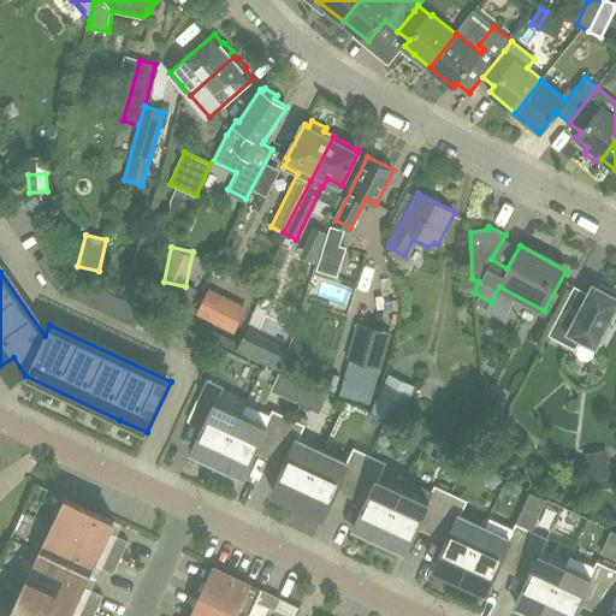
[(136,326),(144,308),(76,277),(67,295),(136,326)]
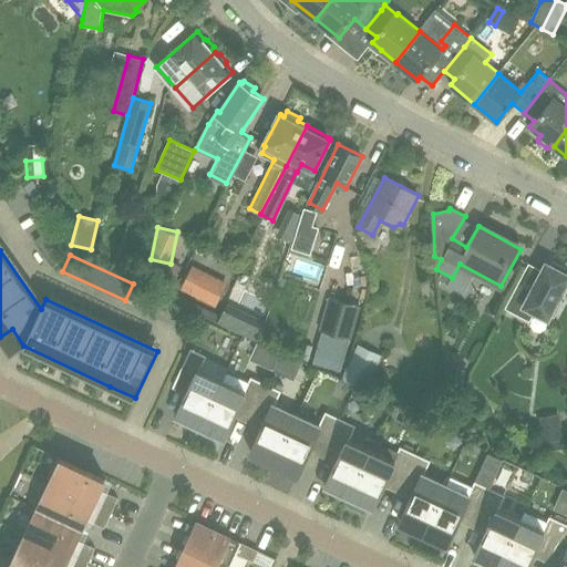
[(516,286),(505,308),(531,321),(535,311),(548,319),(550,315),(554,317),(562,301),(558,299),(566,282),(566,274),(566,271),(566,268),(553,261),(550,265),(546,263),(531,292),(516,286)]
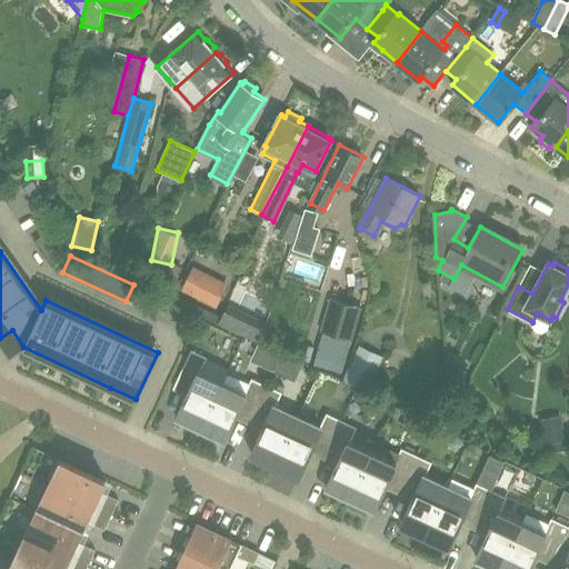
[(181,267),(172,263),(167,276),(176,280),(181,267)]
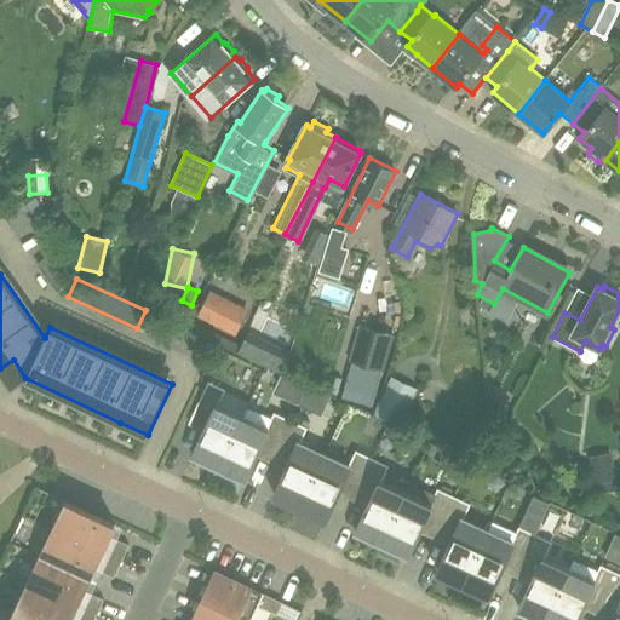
[(197,317),(237,336),(251,308),(210,290),(197,317)]
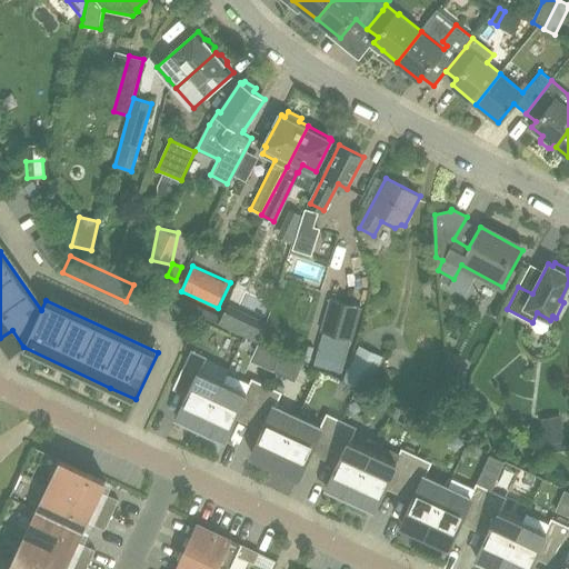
[(352,340),(362,308),(332,299),(322,331),(323,332),(313,366),(341,373),(351,340),(352,340)]
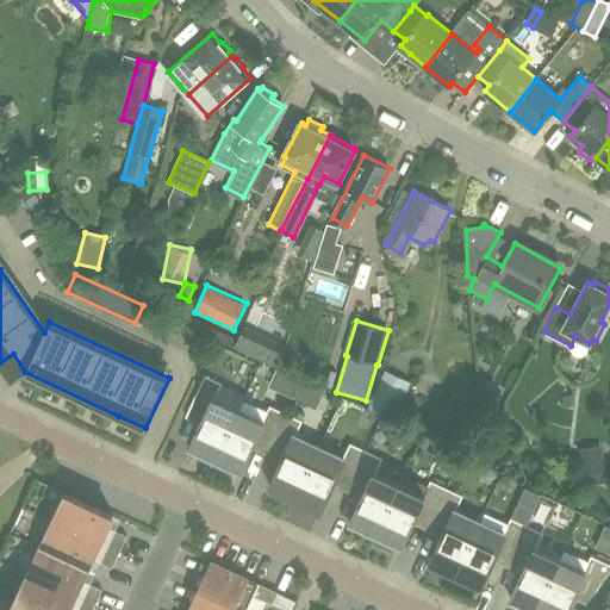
[(273,363),(280,346),(243,331),(236,348),(273,363)]
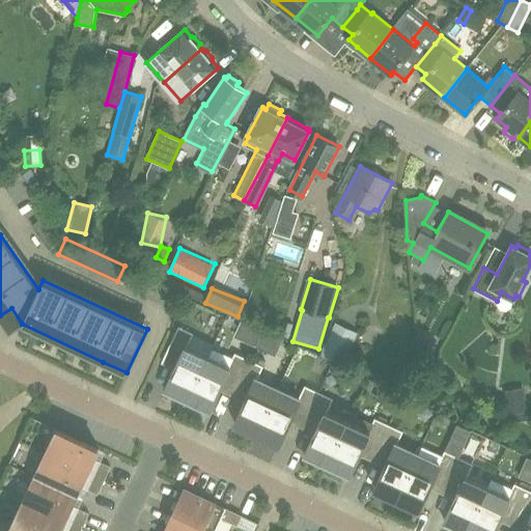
[(241,322),(234,337),(276,355),(282,340),(241,322)]
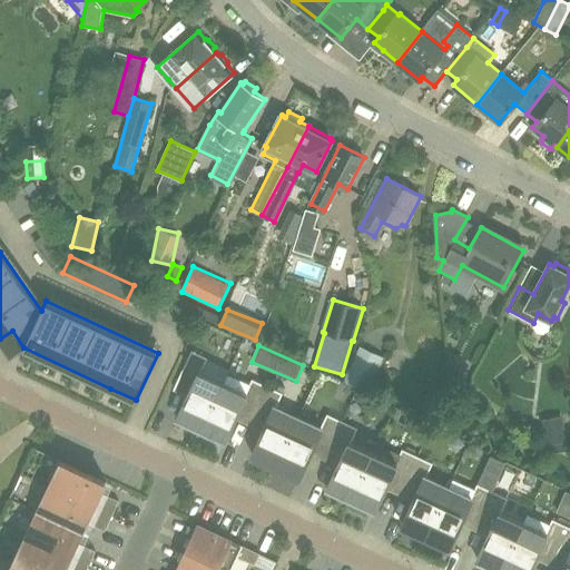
[(314,349),(304,346),(300,361),(310,364),(314,349)]
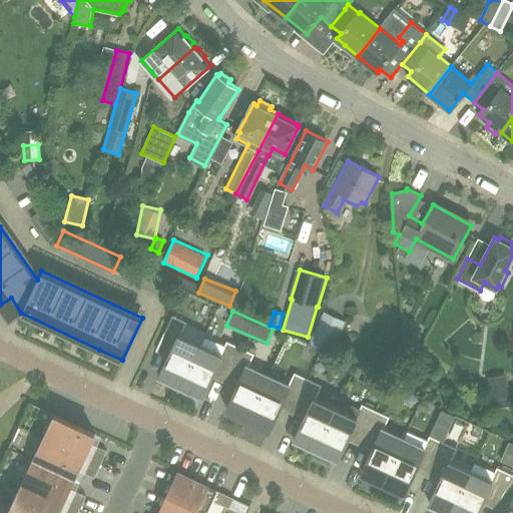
[(310,345),(331,355),(345,321),(324,312),(310,345)]
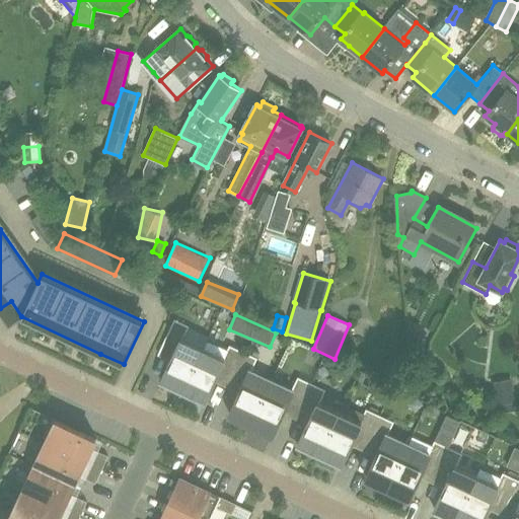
[(167,369),(161,382),(182,392),(204,348),(183,339),(189,327),(189,326),(174,319),(161,348),(174,354),(171,361),(167,369)]
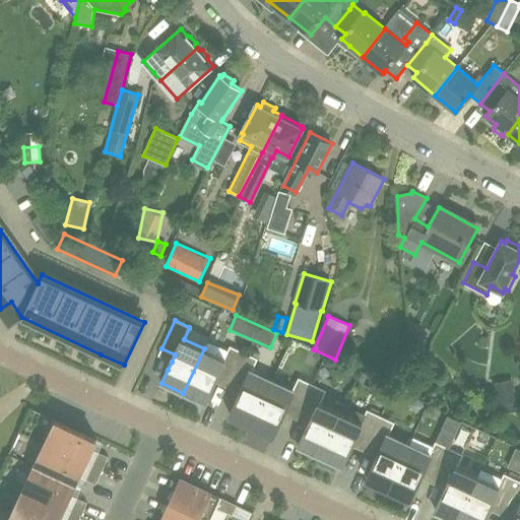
[(204,348),(183,393),(205,403),(214,382),(218,375),(231,381),(244,352),(230,345),(228,350),(207,341),(204,348)]
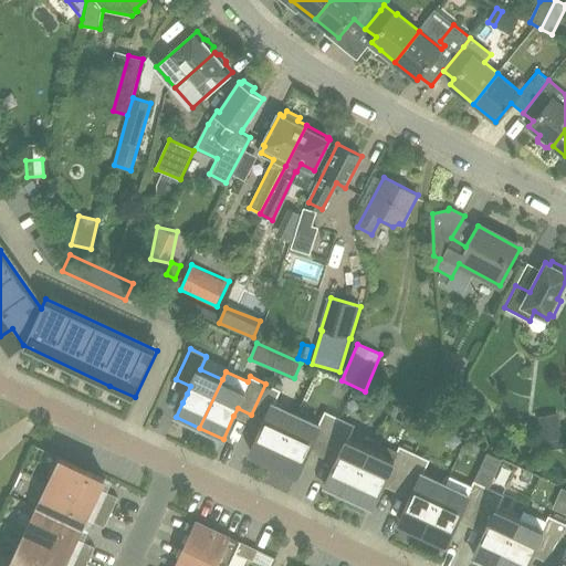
[(265,420),(250,451),(274,462),(296,415),(274,405),(281,390),(265,384),(251,415),(265,420)]
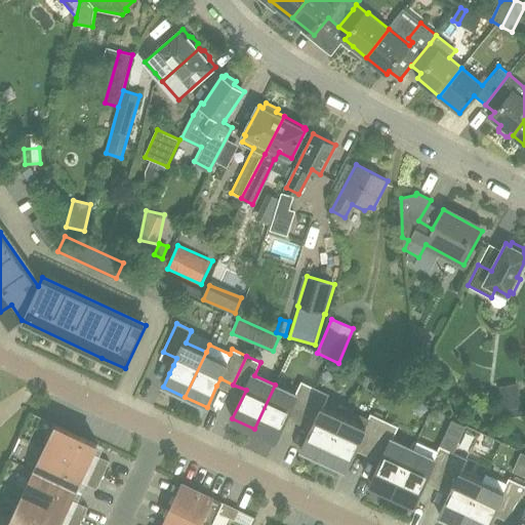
[(275,385),(254,429),(276,439),(289,410),(303,416),(316,388),(301,381),(295,394),(275,385)]
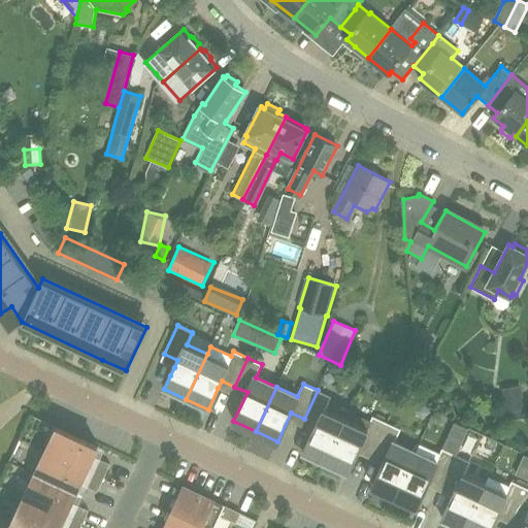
[(510,386),(500,389),(508,421),(519,419),(510,386)]
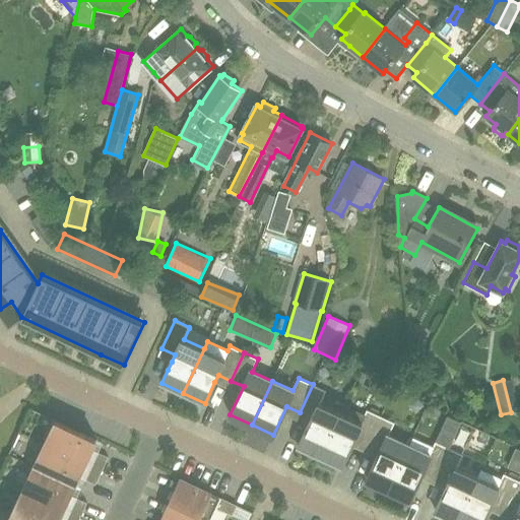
[(312,418),(299,447),(320,457),(341,412),(321,403),(326,391),(313,384),(300,412),(312,418)]
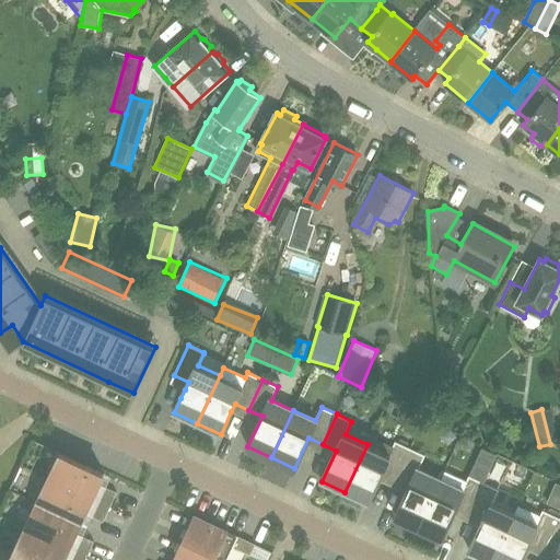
[(368,444),(345,492),(369,503),(378,480),(383,473),(396,479),(410,448),(395,441),(393,446),(371,436),(368,444)]
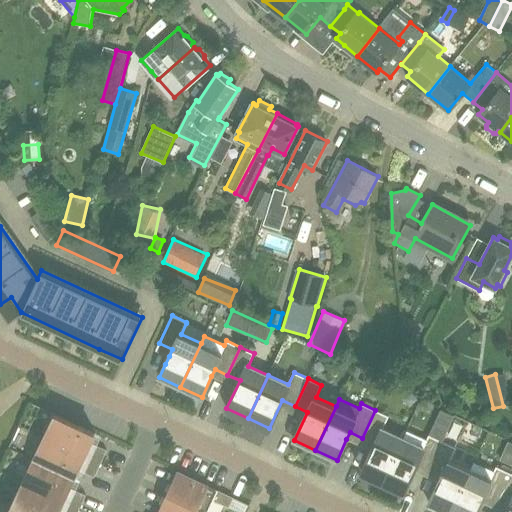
[(374,443),(361,471),(383,481),(403,438),(383,429),(389,416),(375,410),(362,438),(374,443)]
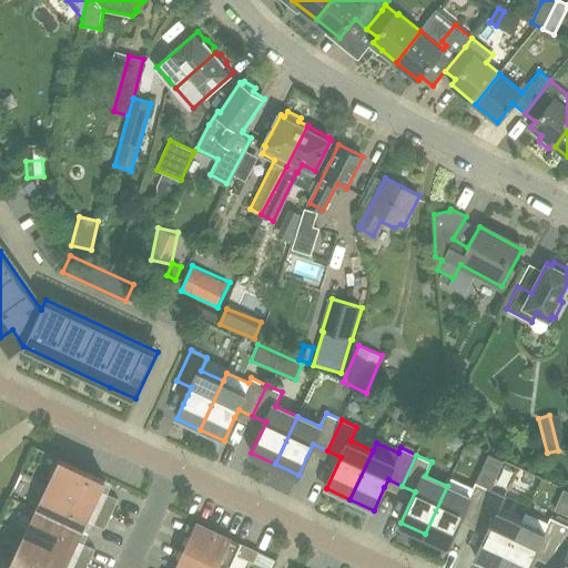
[(50,484),(112,514),(119,498),(101,490),(105,479),(61,458),(50,484)]
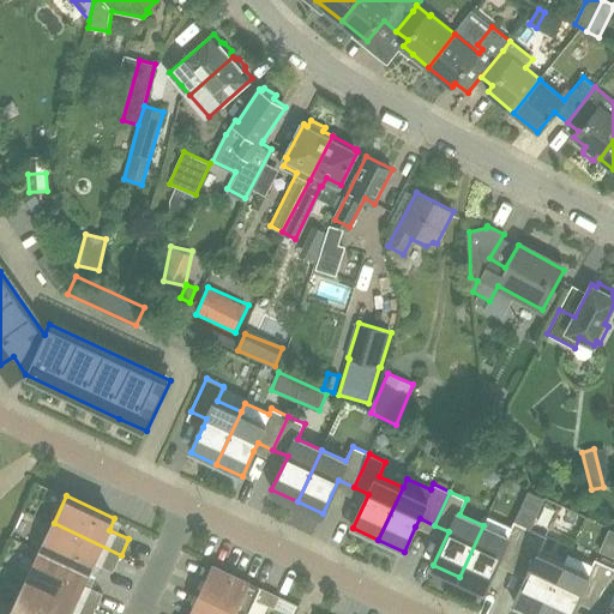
[(483,525),(459,577),(485,589),(497,565),(500,557),(515,563),(530,529),(515,522),(511,528),(487,517),(483,525)]
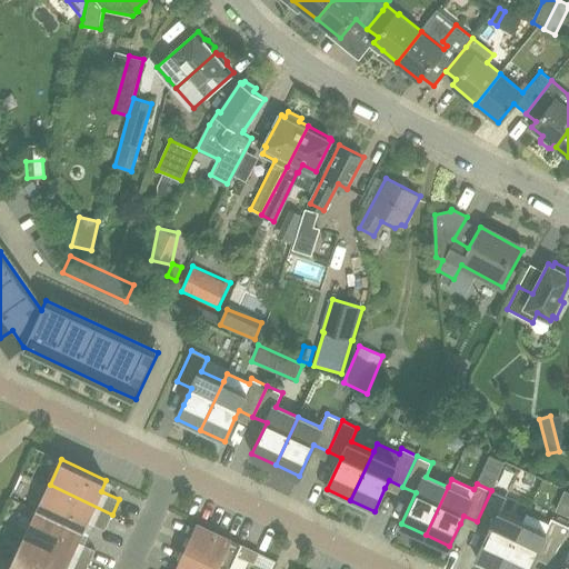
[(50,485),(38,510),(82,530),(87,520),(105,529),(112,515),(50,485)]
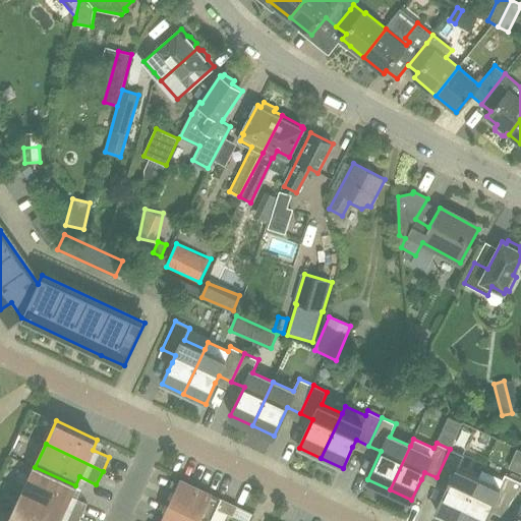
[(450,483),(437,512),(455,520),(458,520),(478,478),(458,468),(464,456),(450,449),(437,477),(450,483)]
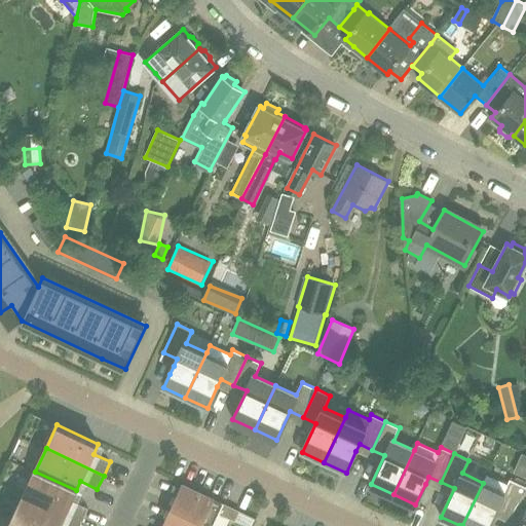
[(515,473),(525,477),(525,476),(525,456),(521,455),(515,473)]
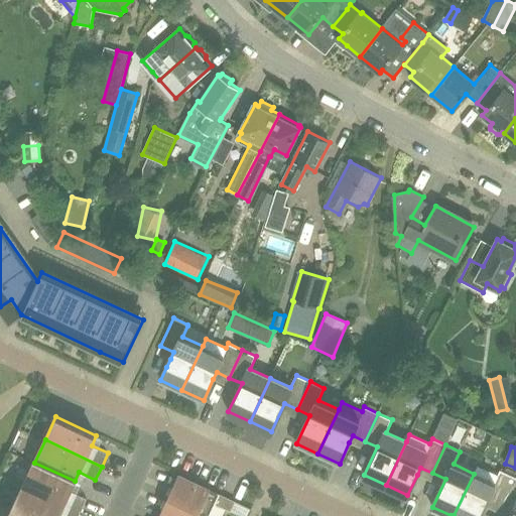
[(75,481),(34,463),(24,485),(81,512),(87,498),(71,491),(75,481)]
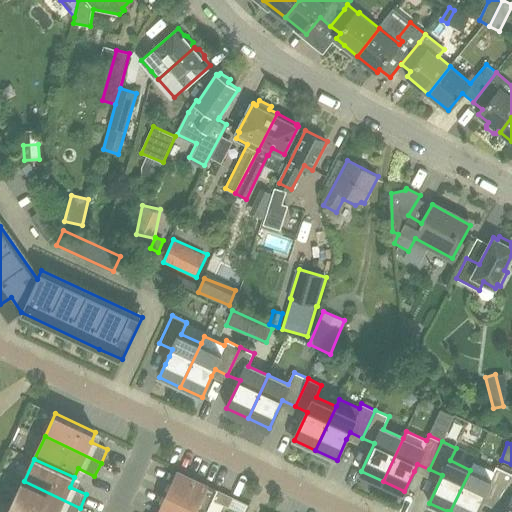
[(470,470),(450,511),(476,511),(481,502),(484,495),(497,501),(510,473),(496,467),(494,471),(474,462),(470,470)]
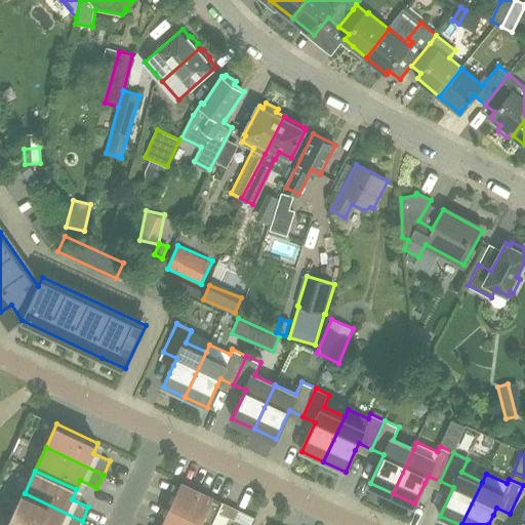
[(240,510),(184,483),(172,507),(210,524),(212,524),(219,513),(235,520),(240,510)]
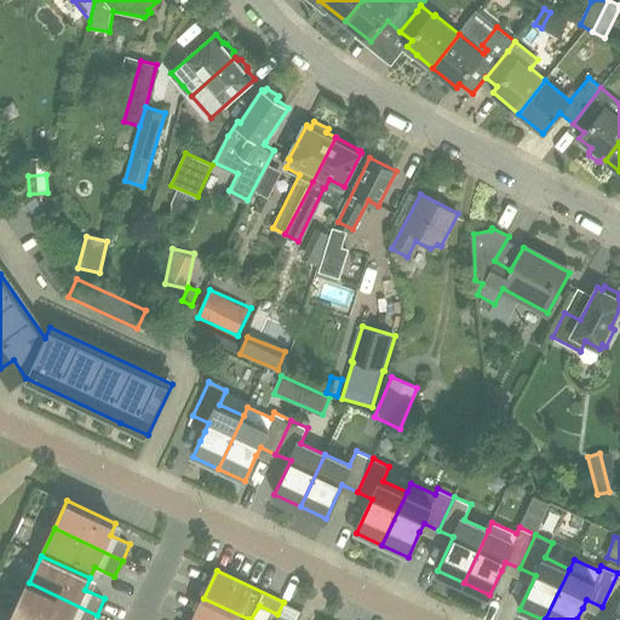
[(616,614),(613,619),(619,619),(619,574),(618,573),(602,607),(616,614)]
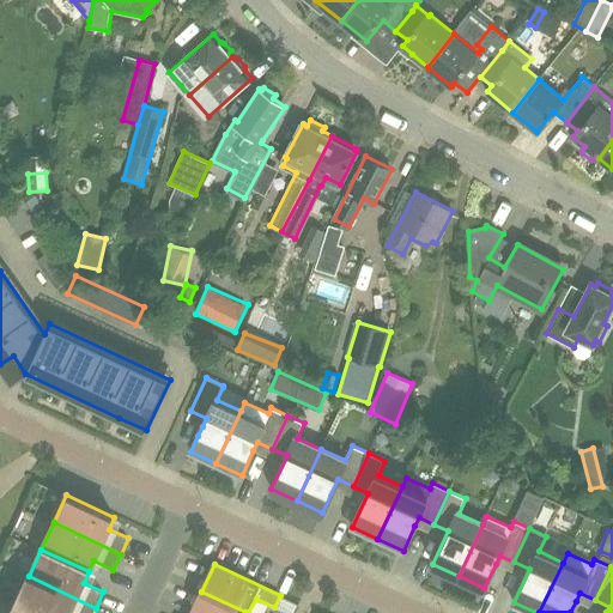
[(92,612),(96,608),(29,576),(16,604),(36,612),(92,612)]
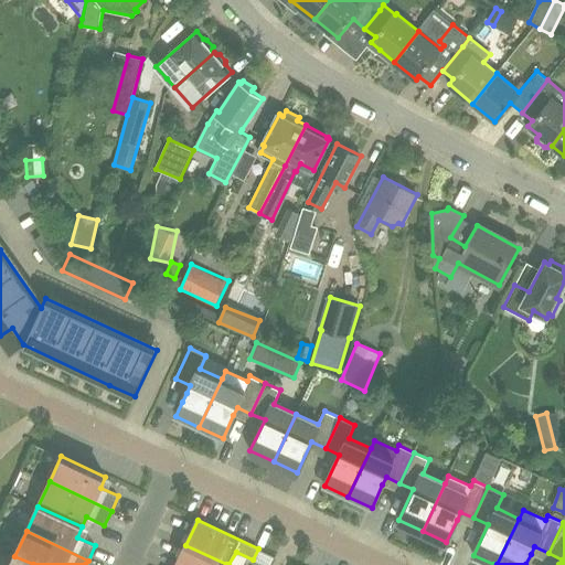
[(226,564),(185,545),(176,564),(226,564)]
